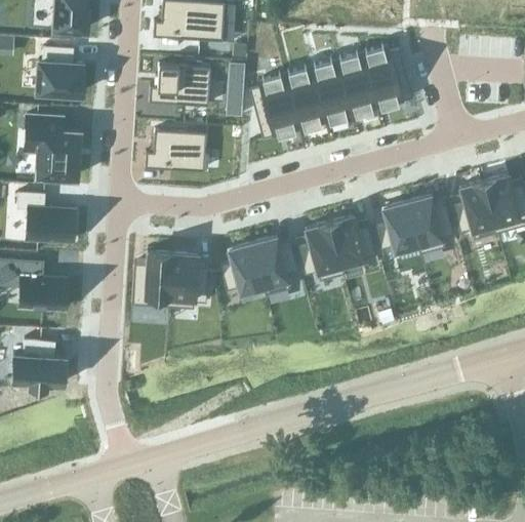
[(85,9),(85,0),(54,0),(53,29),(86,31),(86,28),(87,28),(87,26),(86,26),(87,14),(88,14),(88,13),(87,13),(87,10),(85,9)]
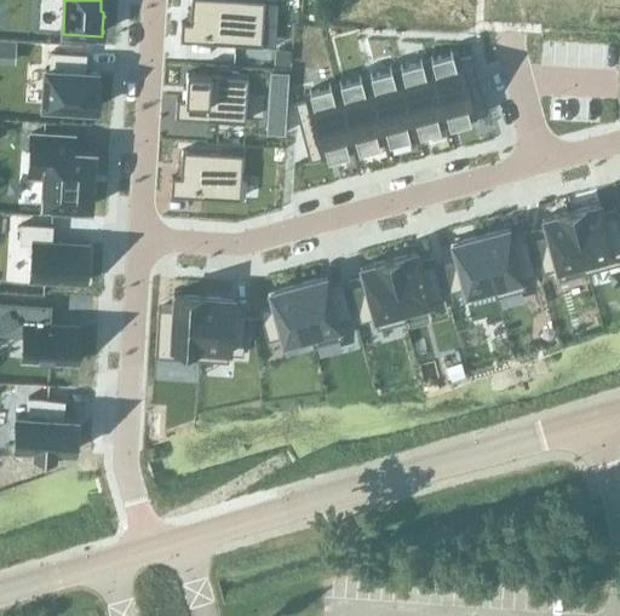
[(214,0),(191,0),(190,26),(182,24),(181,44),(262,49),(264,3),(214,0)]
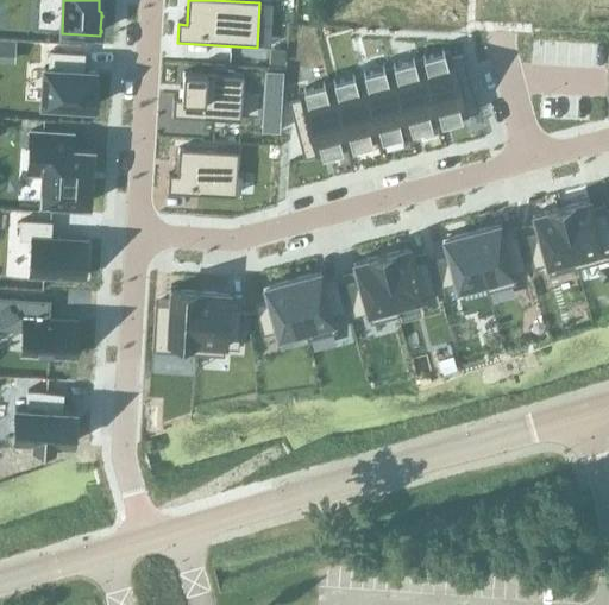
[(0,37),(0,50),(14,54),(17,41),(0,37)]
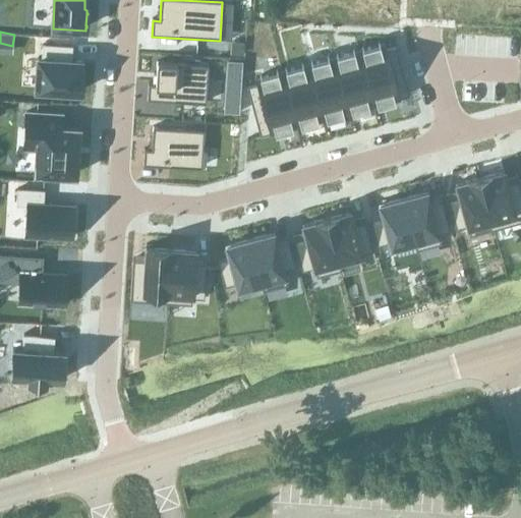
[(243,56),(243,45),(232,45),(231,56),(243,56)]
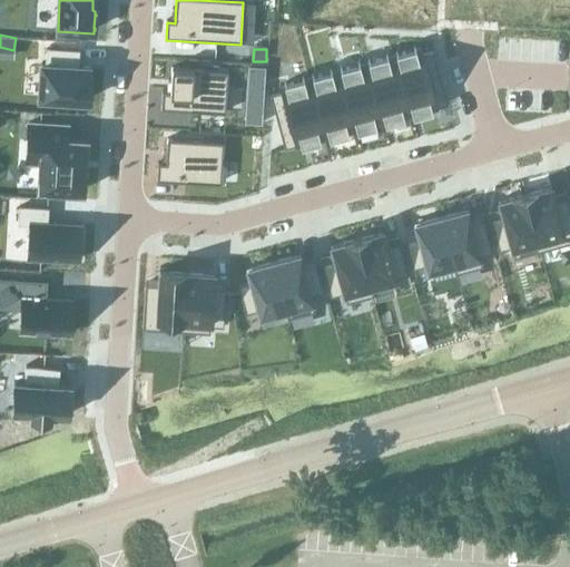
[(429,77),(425,67),(423,56),(421,50),(392,58),(401,88),(430,80),(429,77)]
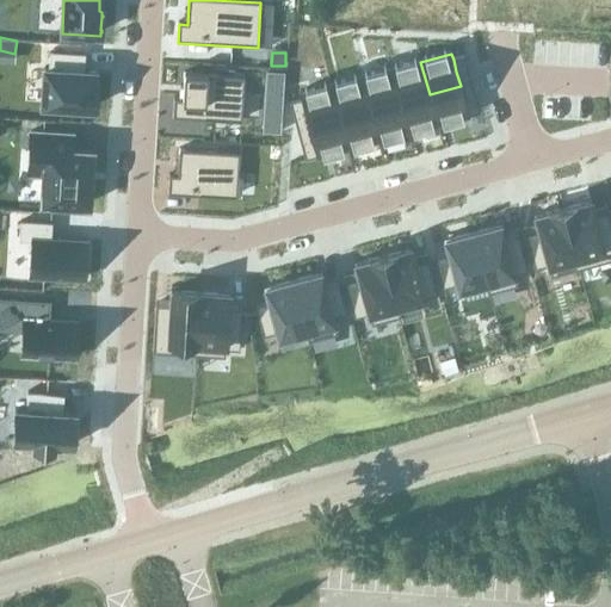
[(96,110),(97,86),(94,86),(94,74),(84,73),(85,56),(51,55),(50,72),(45,70),(43,106),(96,110)]
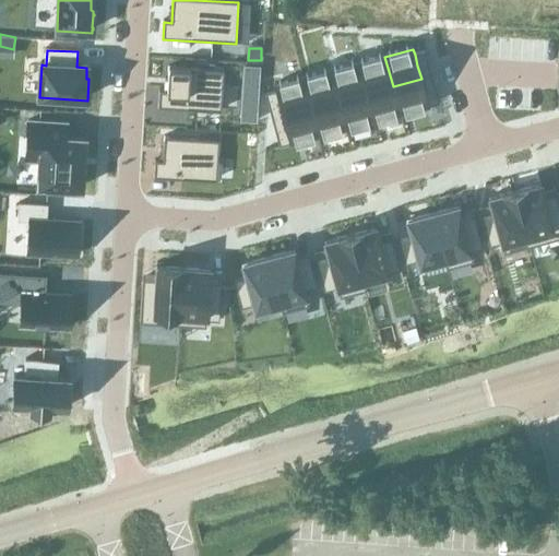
[(425,51),(415,55),(417,66),(428,62),(425,51)]
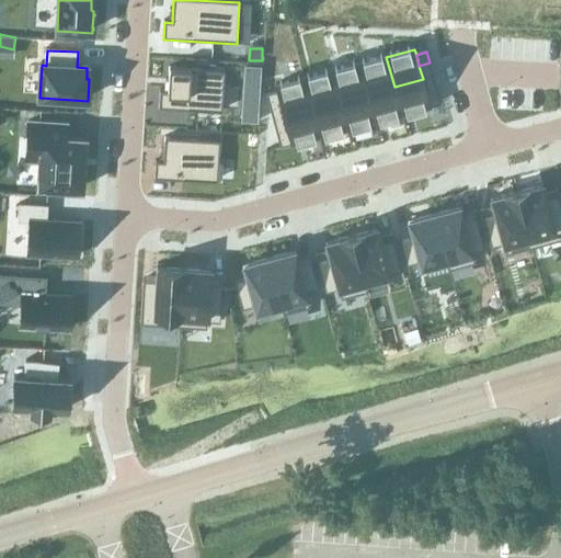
[(395,87),(386,57),(358,65),(366,94),(395,87)]
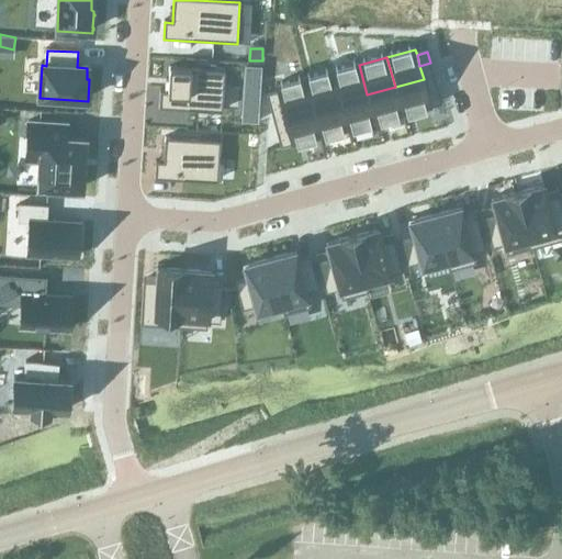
[(430,63),(419,66),(423,76),(433,74),(430,63)]
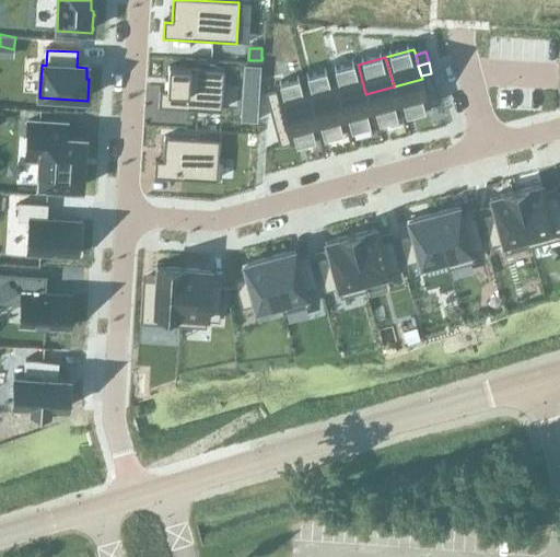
[(365,94),(358,65),(331,71),(330,71),(338,102),(365,94)]
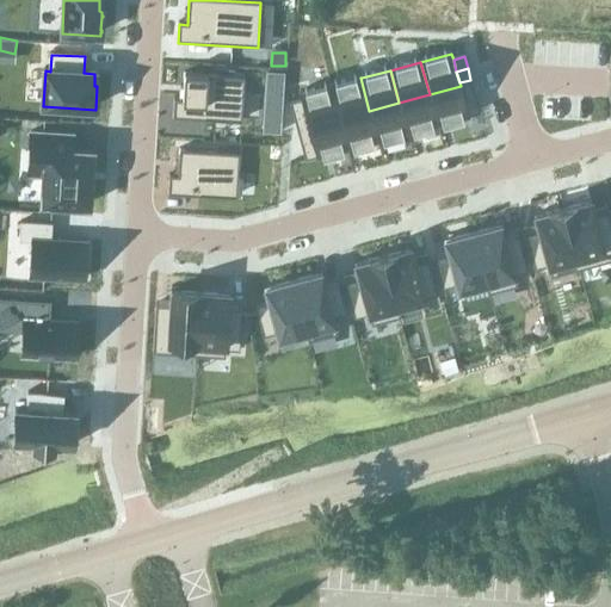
[(284,74),(267,73),(266,97),(283,98),(284,74)]
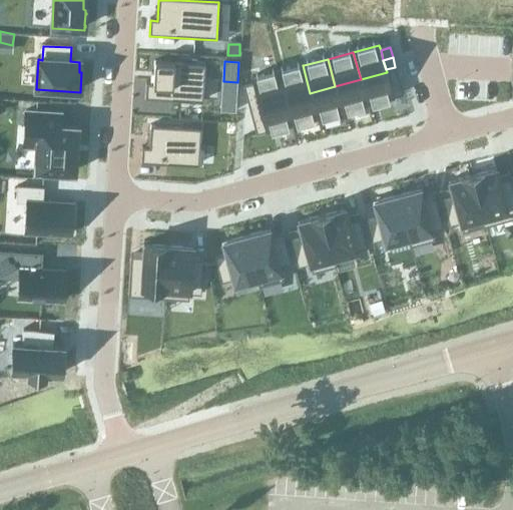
[(154,63),(153,85),(146,84),(145,100),(203,103),(205,66),(154,63)]
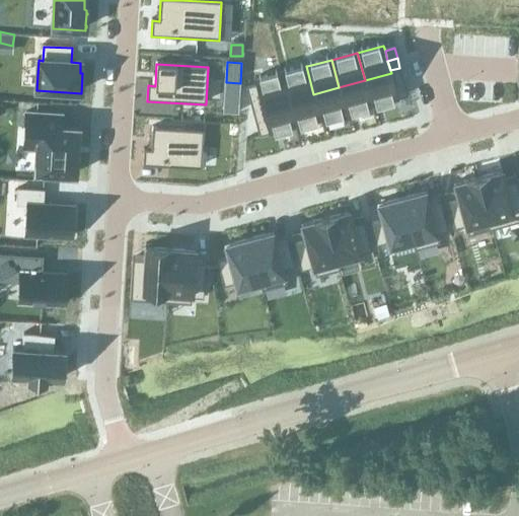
[(313,94),(306,66),(281,73),(288,100),(313,94)]
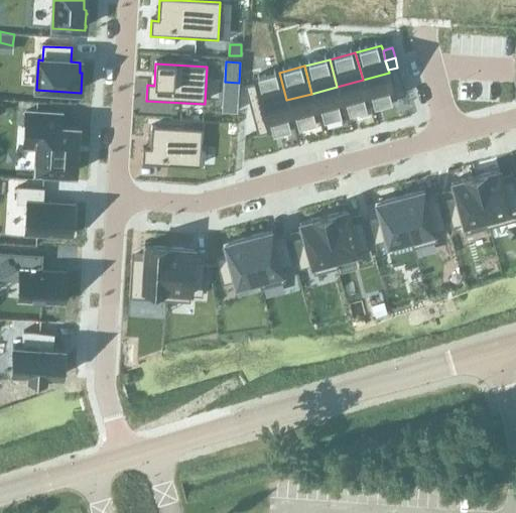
[(397,68),(388,70),(389,73),(391,80),(400,77),(397,68)]
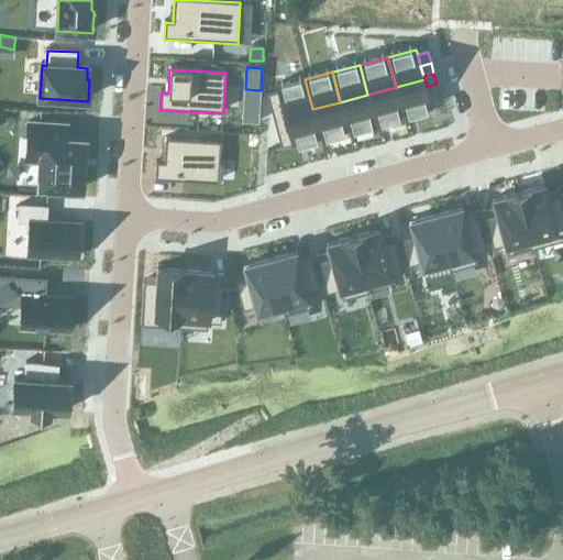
[(312,109),(305,79),(276,87),(277,94),(280,103),(283,114),(284,117),(312,109)]
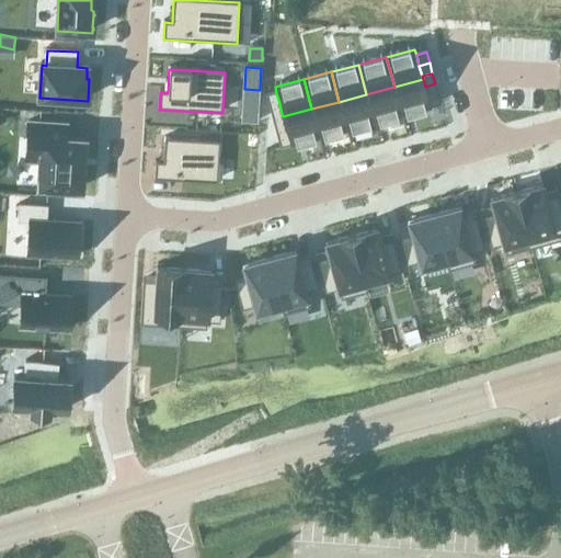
[(427,98),(425,87),(423,79),(395,87),(402,116),(431,109),(431,107),(427,98)]
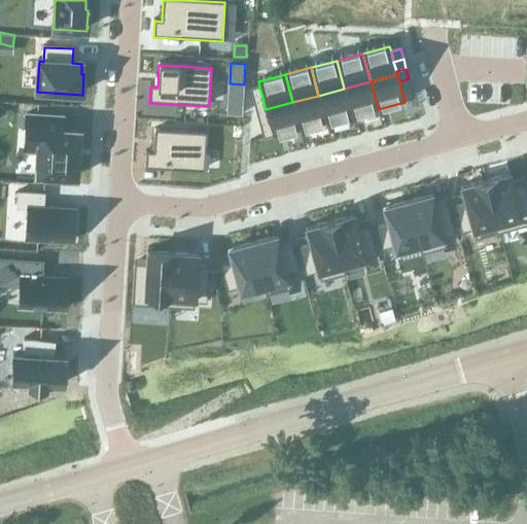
[(412,89),(409,78),(399,81),(401,92),(412,89)]
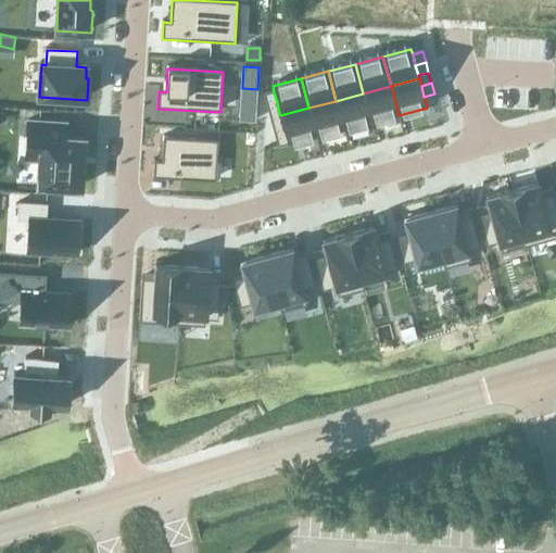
[(399,115),(391,86),(363,93),(371,123),(399,115)]
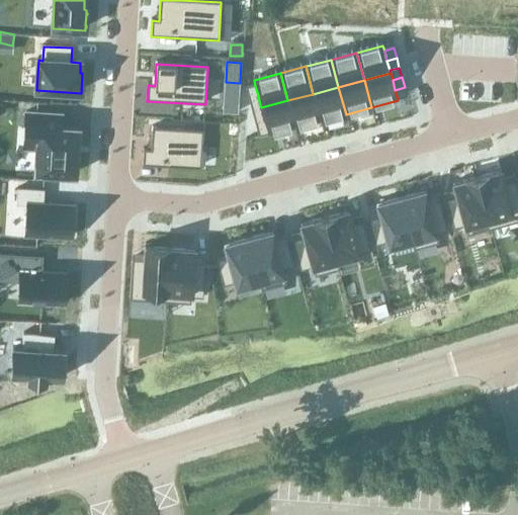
[(258,95),(255,86),(246,88),(248,98),(258,95)]
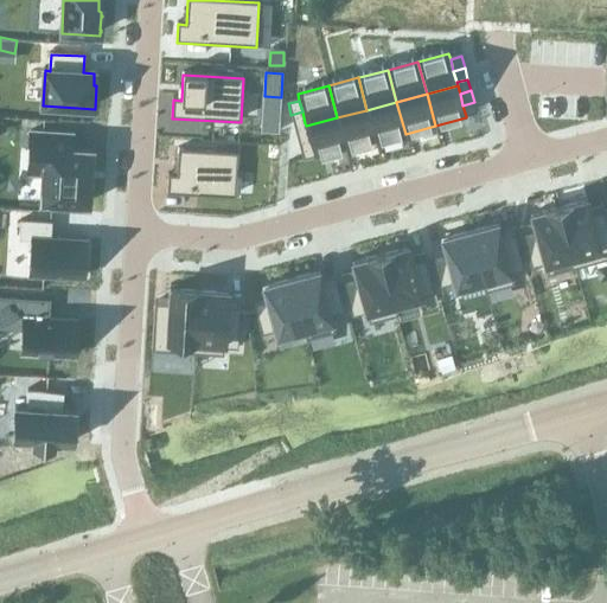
[(406,134),(396,102),(366,110),(376,142),(406,134)]
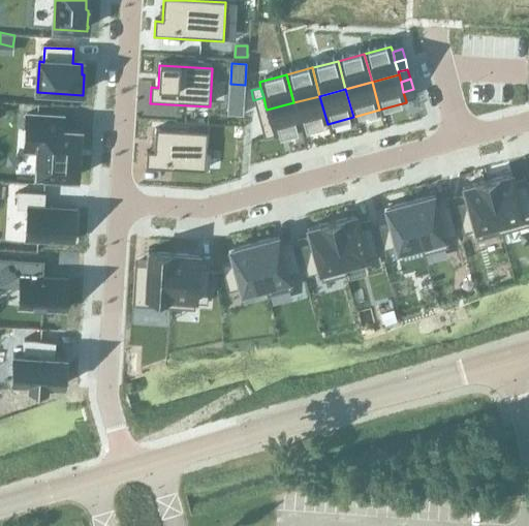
[(413,89),(403,92),(406,101),(415,99),(413,89)]
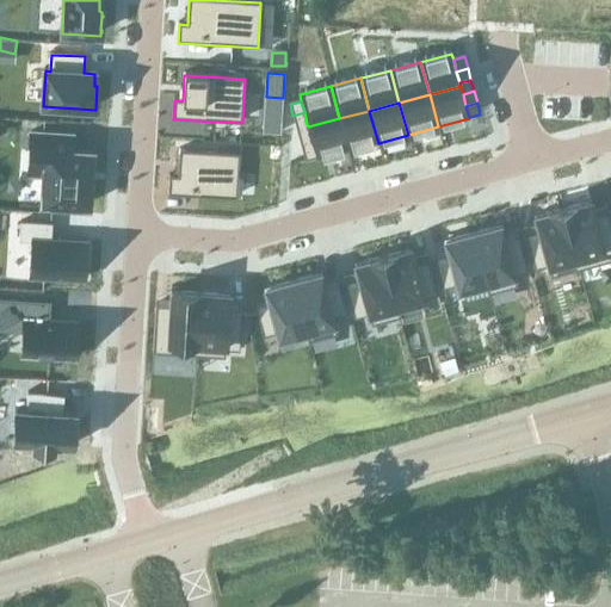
[(378,143),(369,111),(339,118),(347,150),(378,143)]
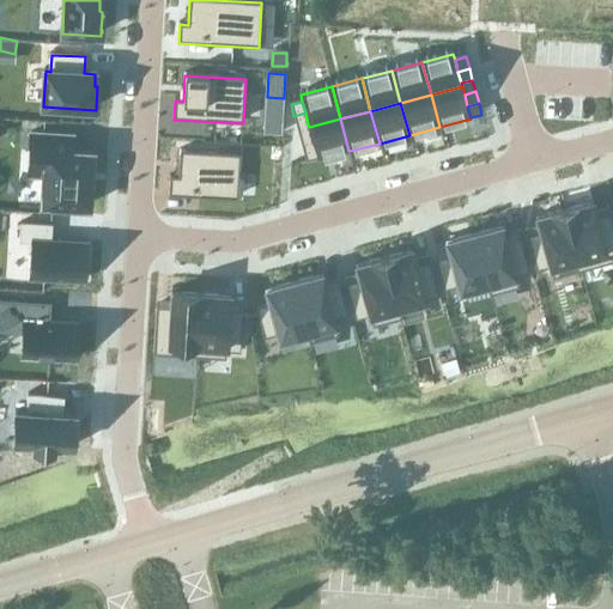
[(305,113),(293,116),(297,127),(308,125),(305,113)]
